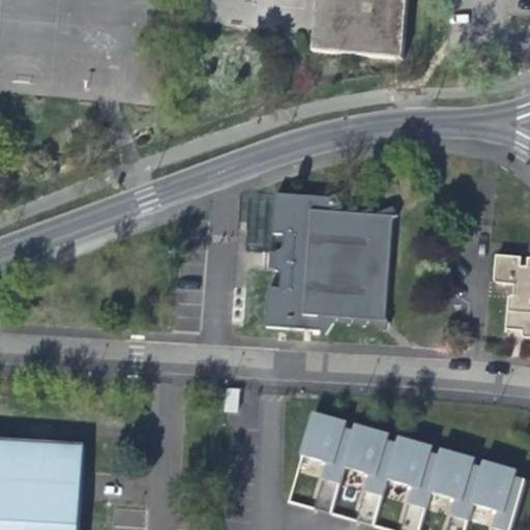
[(405,0),(318,0),(314,56),(401,60),(405,0)]
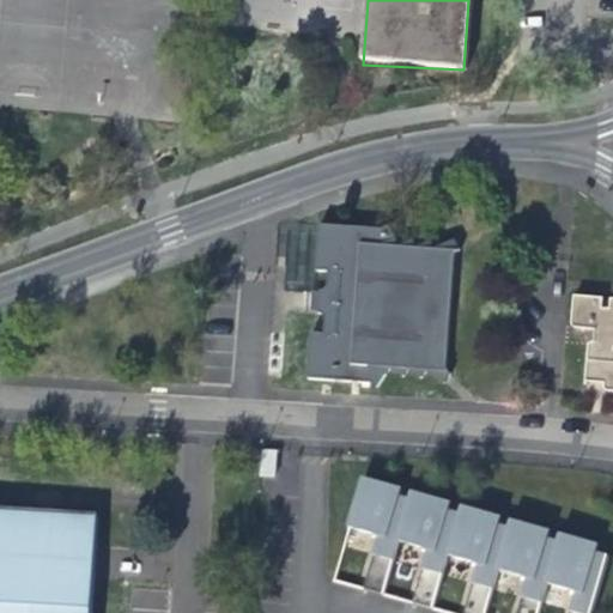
[(453,255),(459,250),(453,241),(435,249),(430,242),(414,248),(411,241),(398,247),(387,225),(378,230),(317,225),(314,272),(328,272),(326,292),(319,291),(317,302),(316,313),(323,314),(322,334),(309,333),(305,378),(371,384),(377,388),(389,369),(401,377),(407,370),(420,378),(425,371),(443,383),(449,371),(444,365),(453,255)]
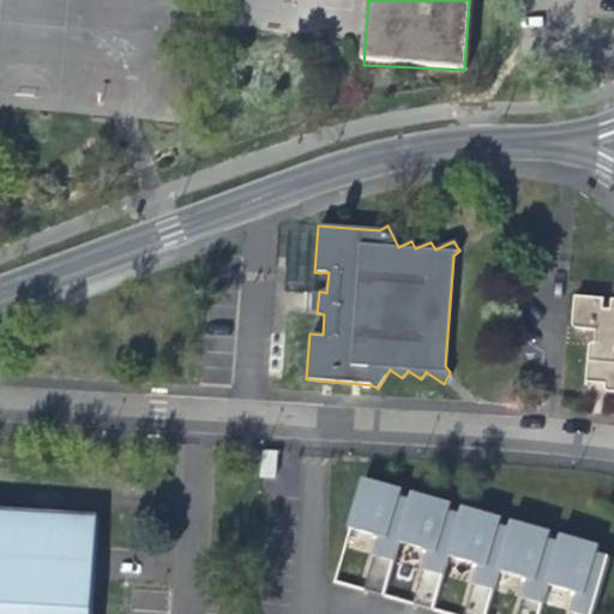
[(613,299),(611,299),(609,309),(602,307),(602,298),(573,296),(571,327),(595,330),(594,343),(588,345),(584,386),(605,387),(605,392),(613,392),(613,299)]
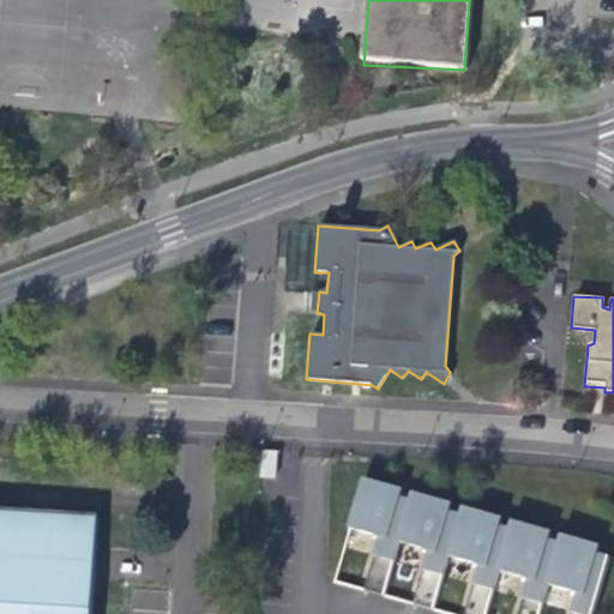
[(591,613),(608,555),(360,486),(356,499),(348,528),(378,536),(362,590),(383,596),(398,542),(427,551),(413,605),(433,611),(447,557),(477,565),(463,613),(485,613),(498,570),(527,578),(516,613),(539,613),(547,584),(576,593),(570,613),(591,613)]
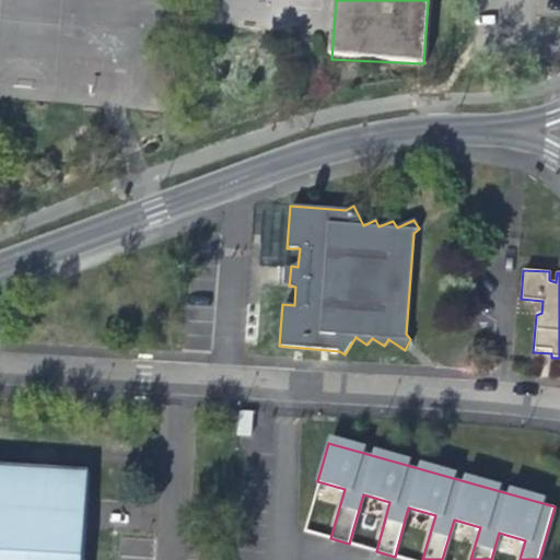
[(0,559),(81,559),(82,555),(88,473),(0,466),(0,559)]
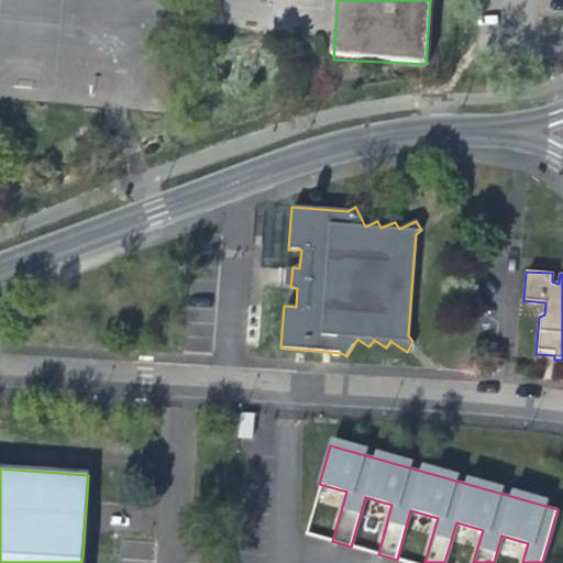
All buildings are outlined.
